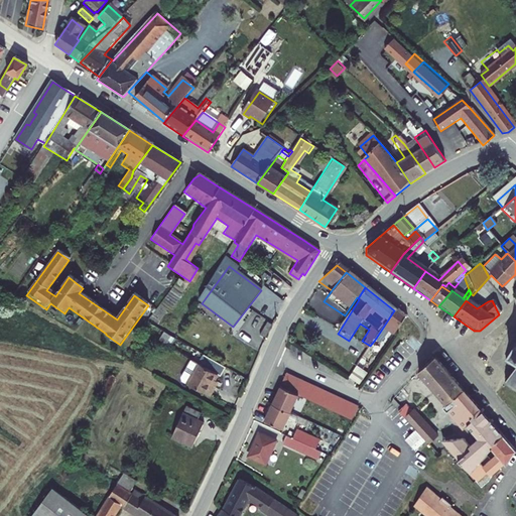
[(404,317),(394,310),(375,340),(380,343),(388,332),(392,334),(404,317)]
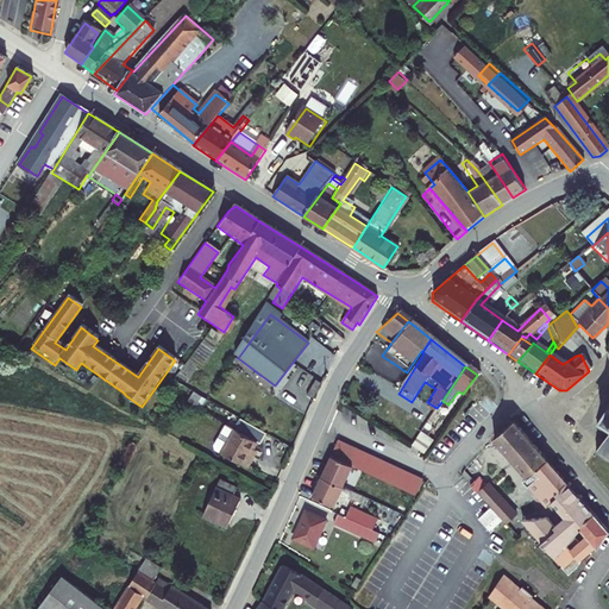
[(608,399),(592,425),(595,426),(597,425),(606,429),(592,449),(596,451),(597,450),(608,456),(608,399)]
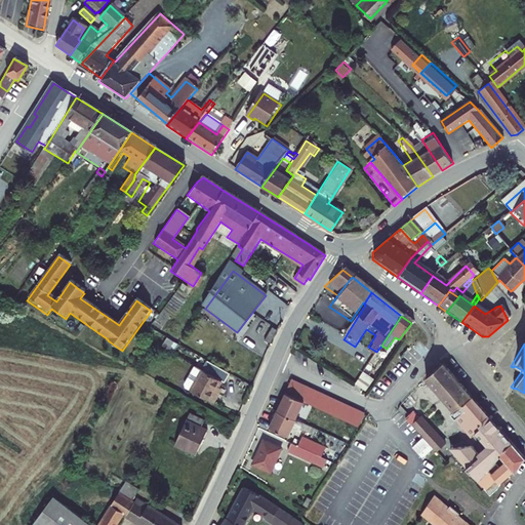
[(189,382),(215,398),(220,390),(217,388),(224,375),(198,361),(188,378),(189,382)]
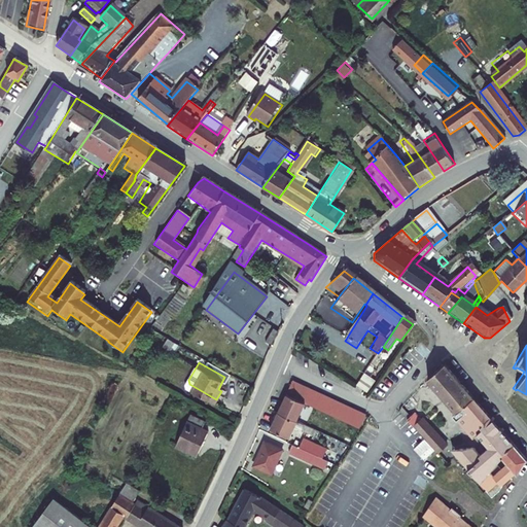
[(442,362),(425,377),(454,412),(460,406),(471,396),(442,362)]
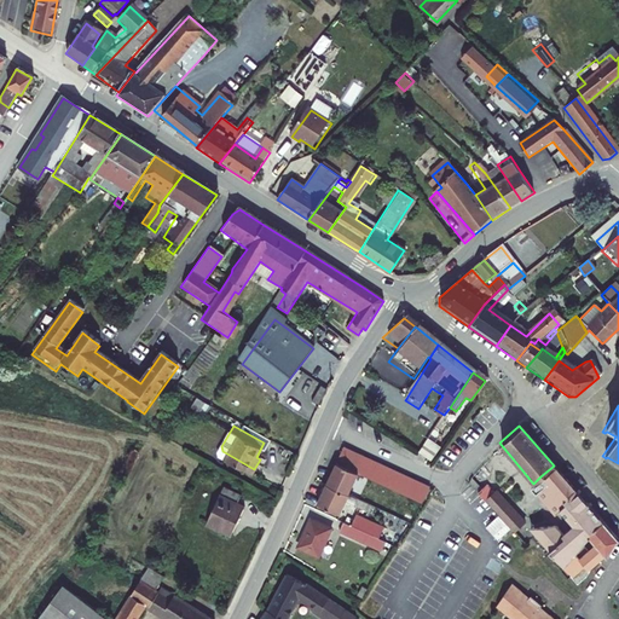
[(439,434),(432,429),(416,451),(427,458),(435,445),(432,443),(439,434)]
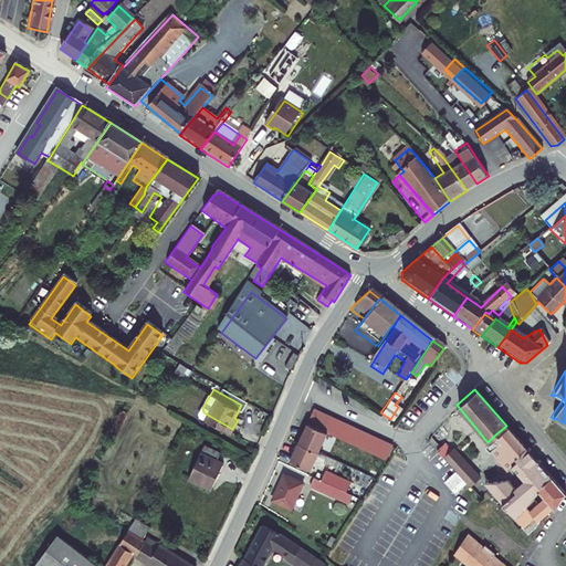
[(391,446),(313,407),(304,421),(306,421),(336,437),(346,441),(370,453),(383,460),(391,446)]
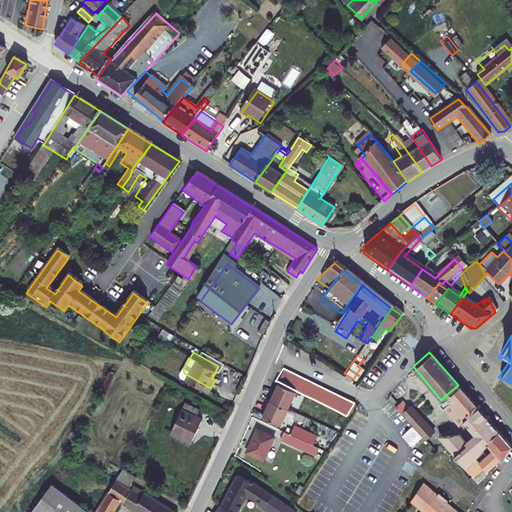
[(277,381),(269,399),(292,410),(293,410),(296,412),(304,395),(277,381)]
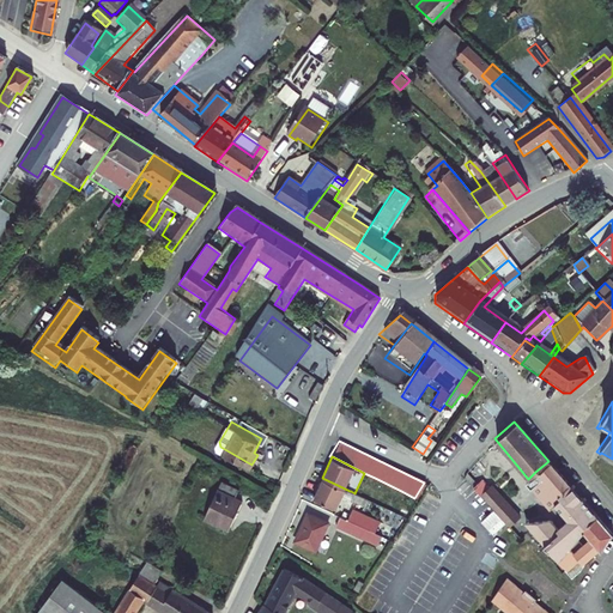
[(568,483),(548,461),(535,472),(554,493),(568,483)]
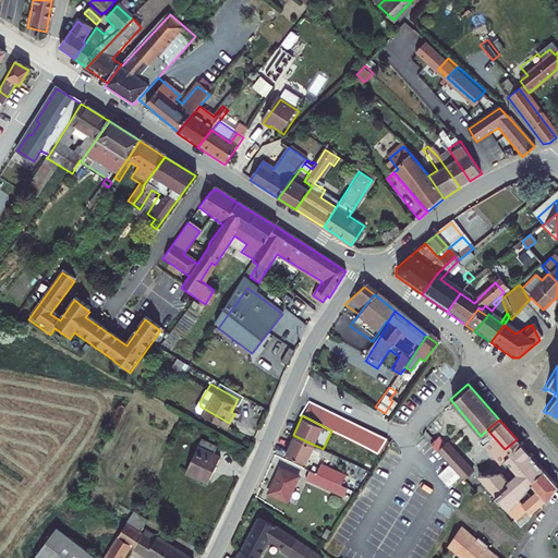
[(423,425),(421,429),(437,449),(444,443),(436,435),(433,437),(423,425)]
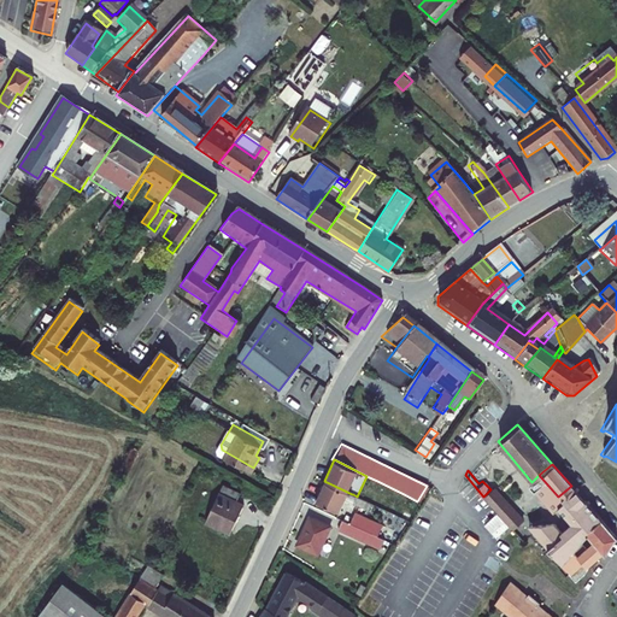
[(557,507),(563,501),(558,497),(539,475),(532,482),(527,487),(550,513),(557,507)]
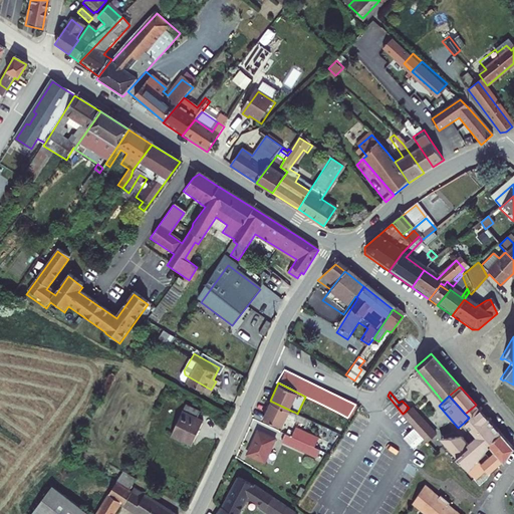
[(171,429),(190,440),(204,417),(198,413),(201,407),(189,400),(171,429)]
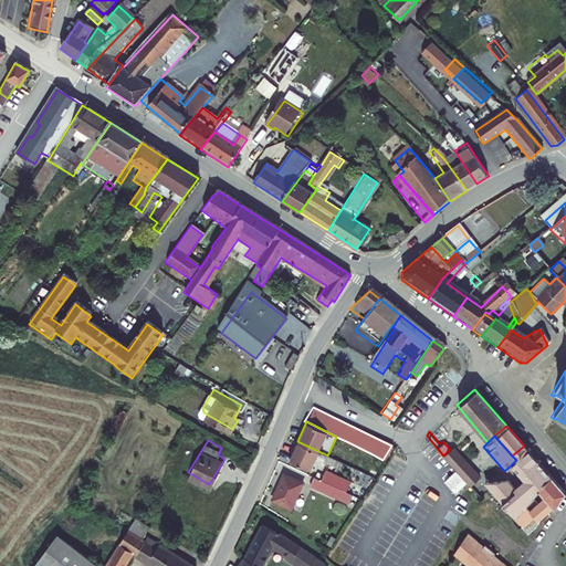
[(297,441),(289,459),(310,469),(316,454),(321,457),(323,453),(297,441)]
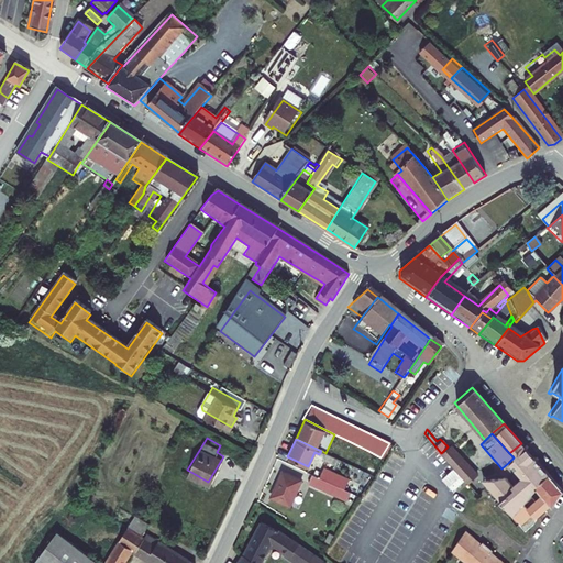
[(368,451),(344,439),(340,448),(364,460),(368,451)]
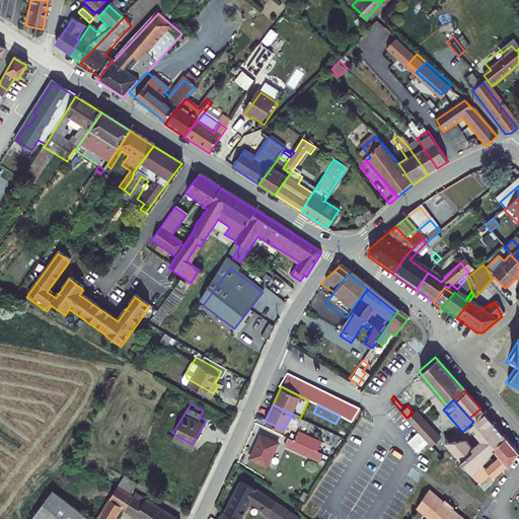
[(413,412),(406,418),(429,444),(440,435),(417,409),(413,412)]
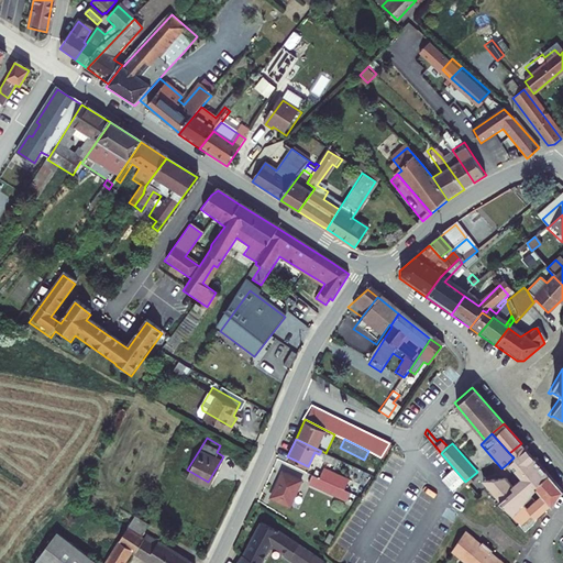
[(525,446),(521,443),(509,453),(514,457),(525,446)]
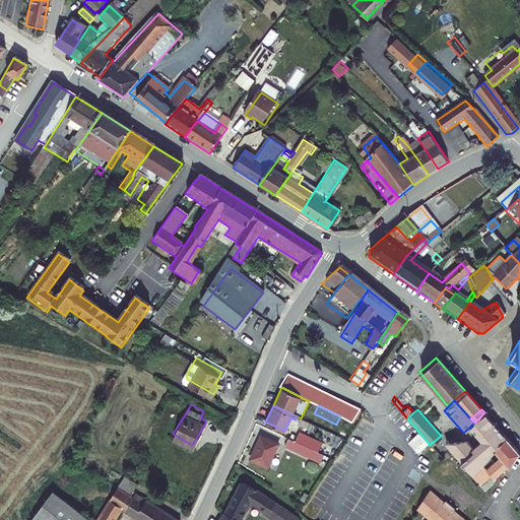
[(474,423),(469,428),(481,441),(488,436),(482,430),(492,420),(484,412),(474,423)]
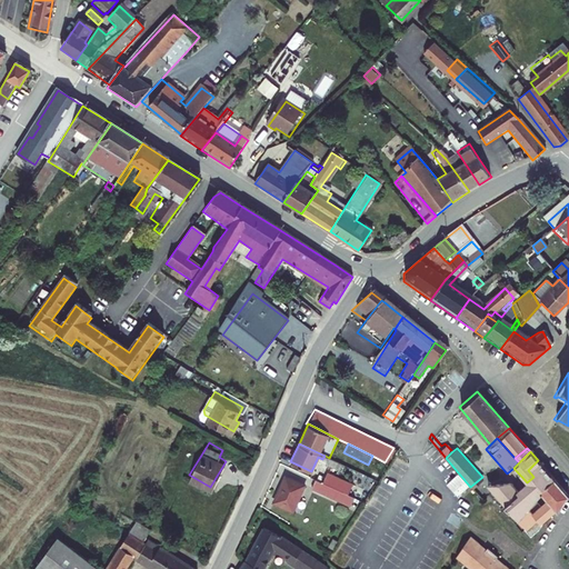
[(340,462),(329,458),(326,456),(322,462),(337,468),(340,462)]
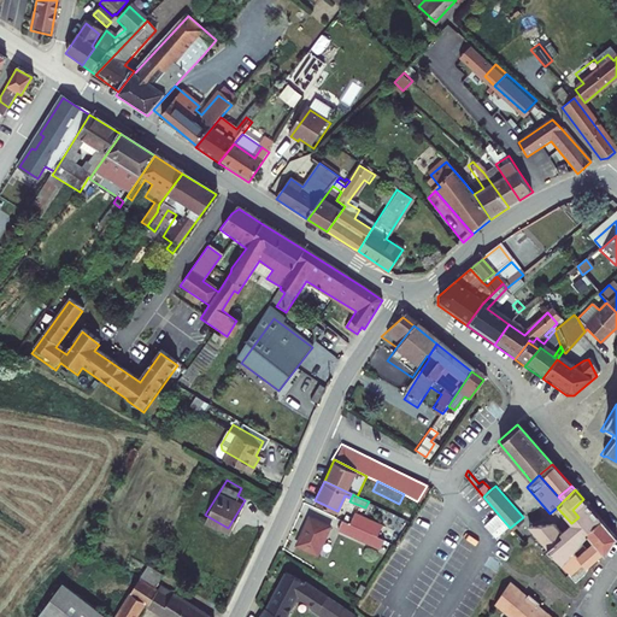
[(571,523),(562,533),(564,535),(569,530),(574,535),(583,527),(586,530),(600,518),(583,499),(573,510),(579,517),(571,523)]
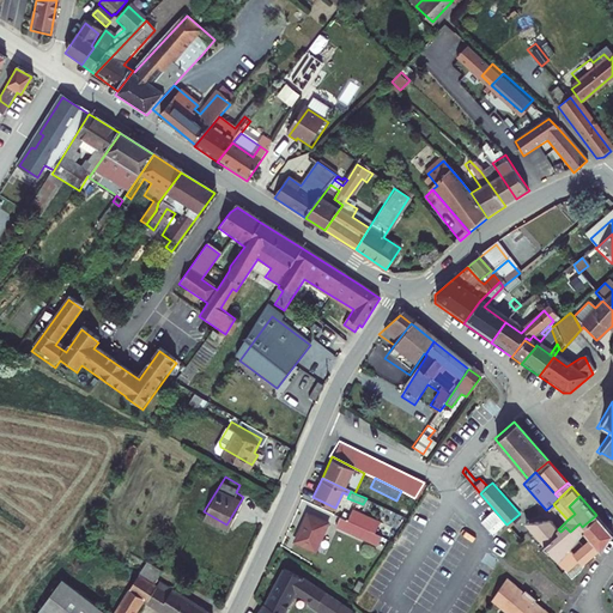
[(350,508),(345,519),(374,533),(378,522),(350,508)]
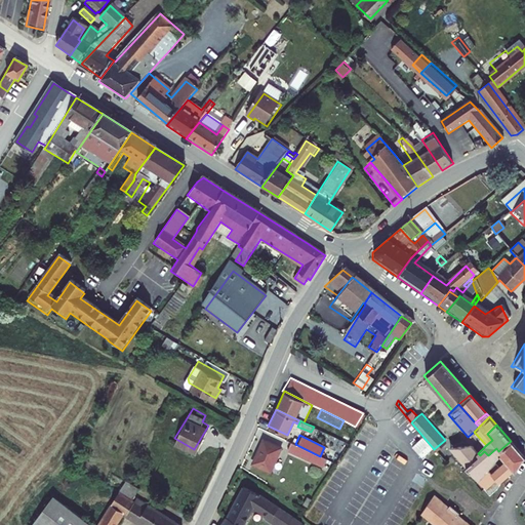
[(261,439),(250,462),(268,471),(279,447),(261,439)]
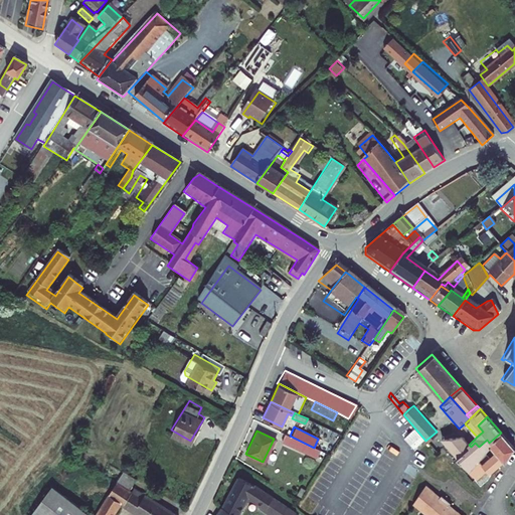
[(513,446),(501,433),(489,443),(487,445),(488,446),(493,452),(501,460),(503,462),(513,446)]
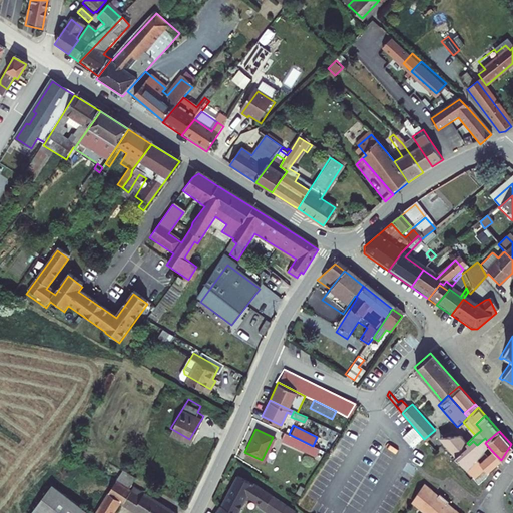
[(283,432),(278,441),(314,457),(318,448),(313,446),(289,434),(283,432)]
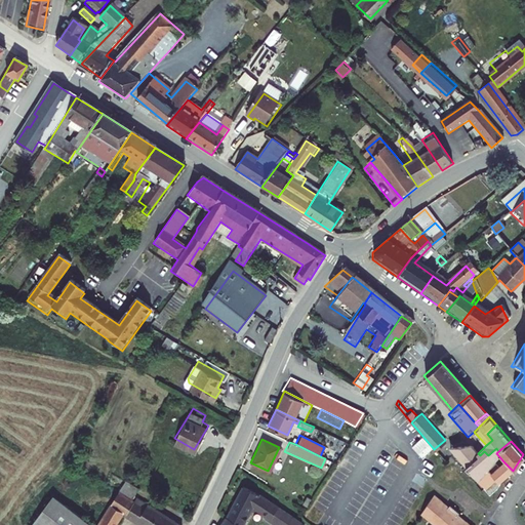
[(451,450),(452,451),(481,485),(480,485),(486,492),(494,486),(499,478),(505,474),(496,465),(492,460),(497,454),(496,453),(498,451),(496,448),(488,455),(484,451),(480,455),(478,453),(470,445),(456,446),(451,450)]
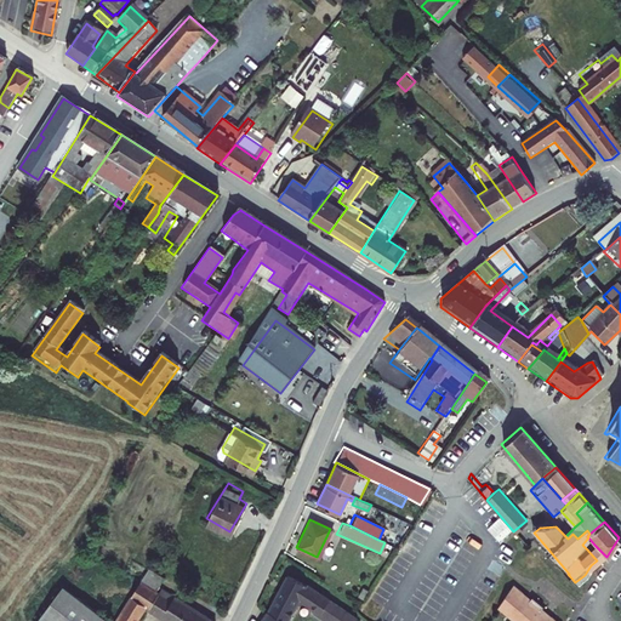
[(594,545),(587,550),(597,560),(604,554),(594,545)]
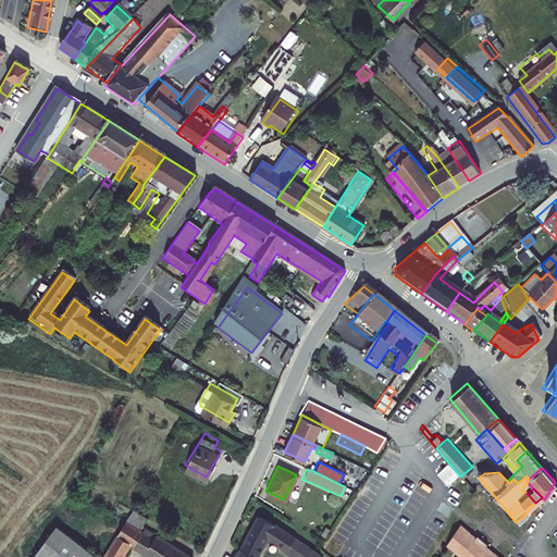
[(137,530),(145,517),(131,508),(123,521),(137,530)]
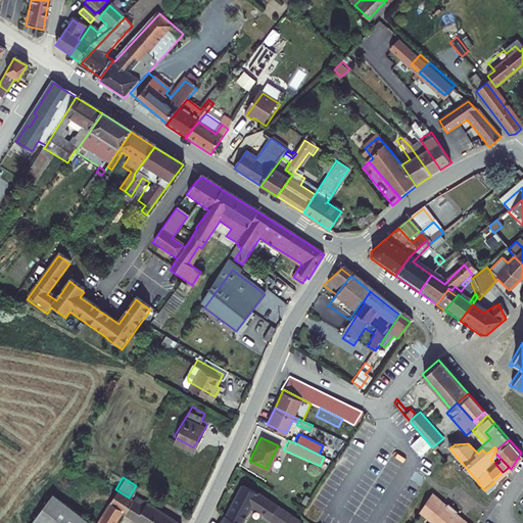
[(239,522),(249,507),(276,522),(296,522),(298,521),(239,484),(216,522),(239,522)]
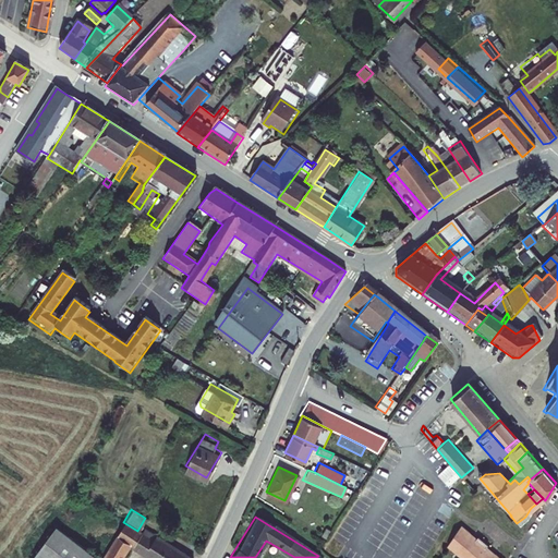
[(99,557),(191,557),(192,556),(146,528),(142,533),(137,531),(123,522),(99,557)]
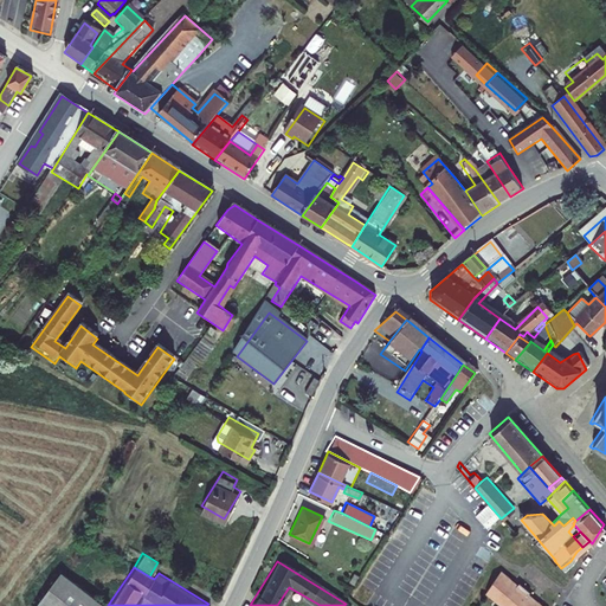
[(30,605),(105,605),(60,569),(30,605)]
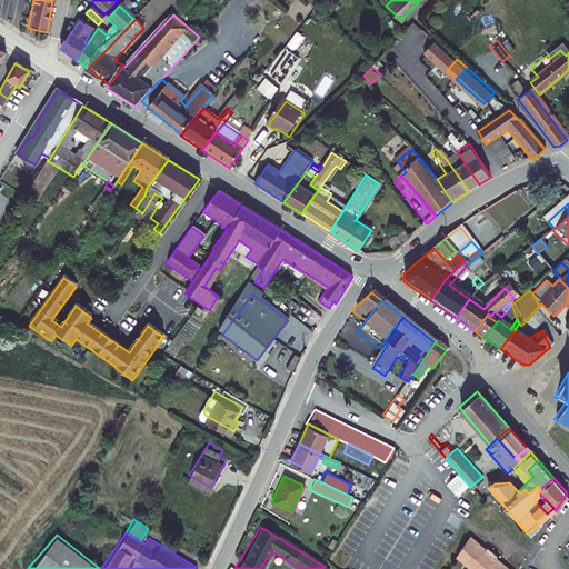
[(478,545),(468,536),(452,556),(466,567),(479,551),(475,548),(478,545)]
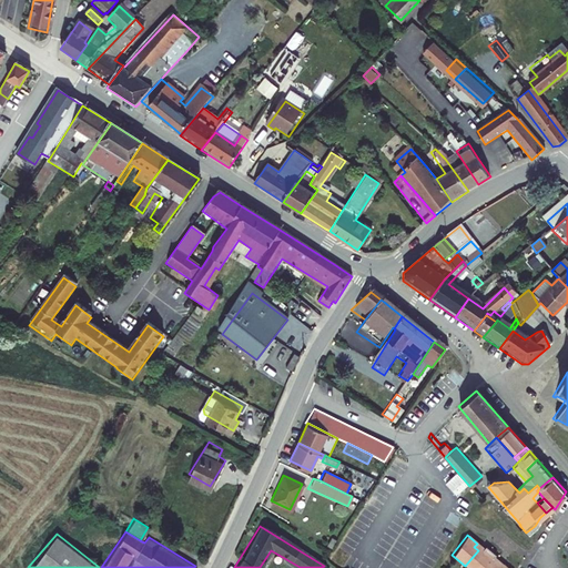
[(478,550),(465,566),(467,567),(487,567),(494,561),(489,558),(492,555),(493,553),(483,545),(480,547),(478,550)]
